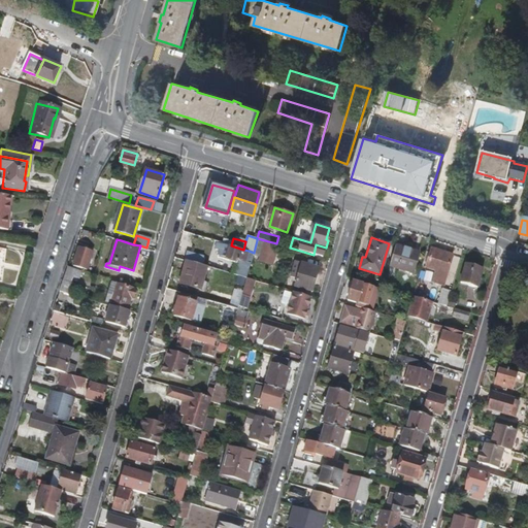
[(257,240),(254,253),(253,255),(260,257),(264,242),(257,240)]
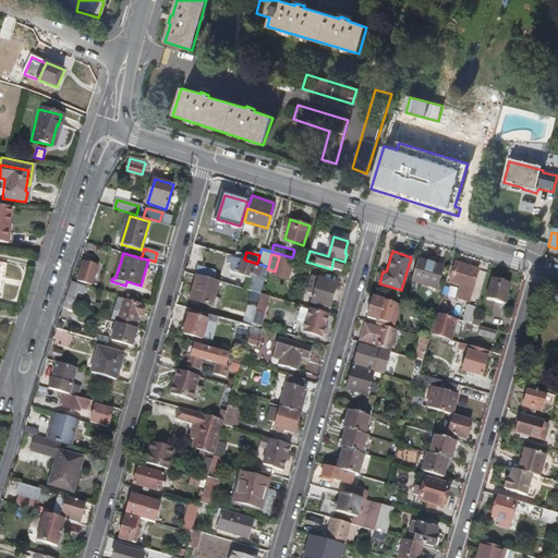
[(263,265),(257,264),(244,259),(234,256),(231,265),(237,267),(235,270),(240,271),(240,274),(251,277),(252,274),(254,275),(250,291),(252,291),(259,294),(265,278),(259,276),(263,265)]
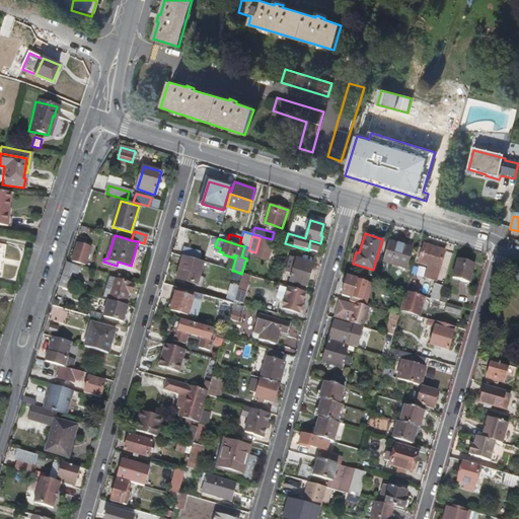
[(272,242),(260,238),(255,252),(254,256),(267,261),(272,242)]
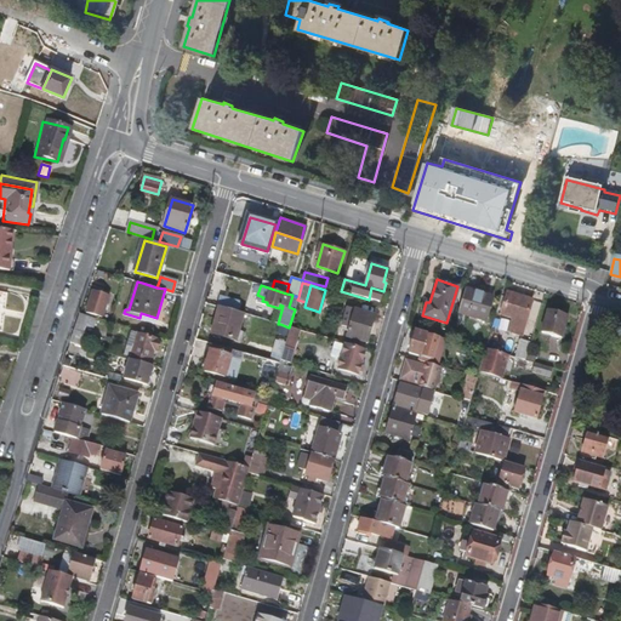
[(493,296),(465,288),(457,313),(485,320),(493,296)]
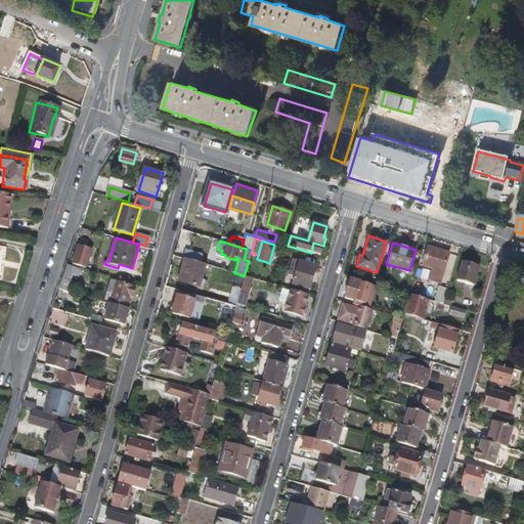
[(92,249),(79,245),(74,263),(87,267),(92,249)]
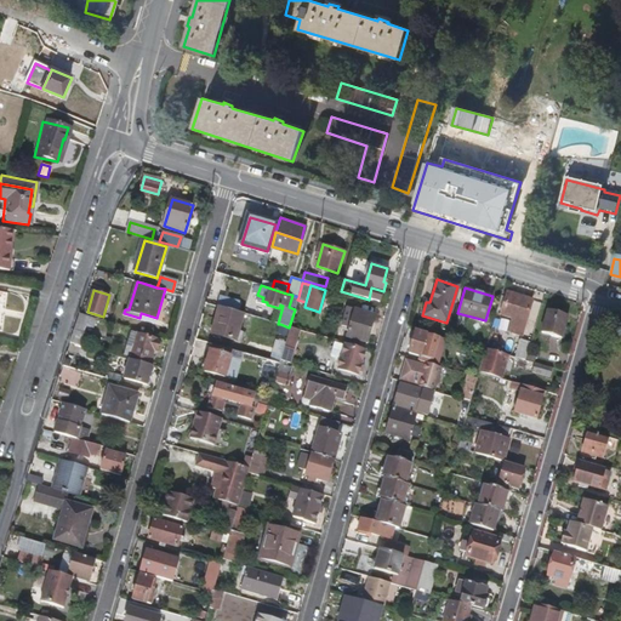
[(530,301),(507,294),(501,314),(510,318),(508,323),(522,328),(530,301)]
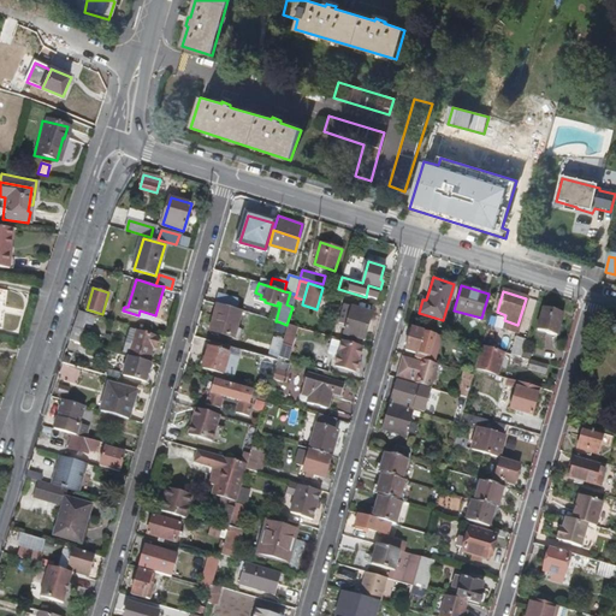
[(372,312),(351,306),(344,303),(338,321),(347,324),(344,333),(363,338),(372,312)]
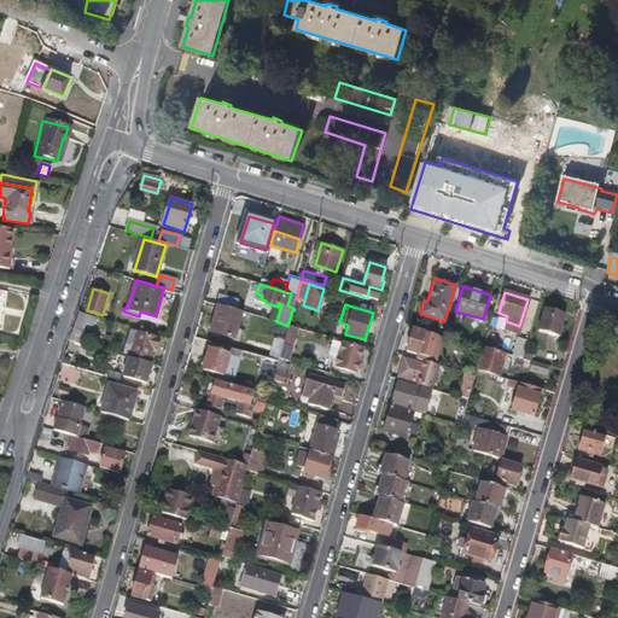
[(242,314),(219,307),(210,331),(234,338),(242,314)]
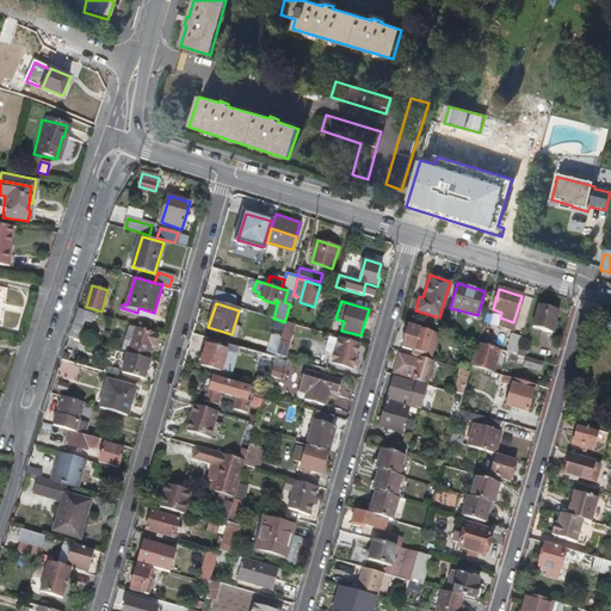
[(559,310),(538,304),(532,327),(553,333),(559,310)]
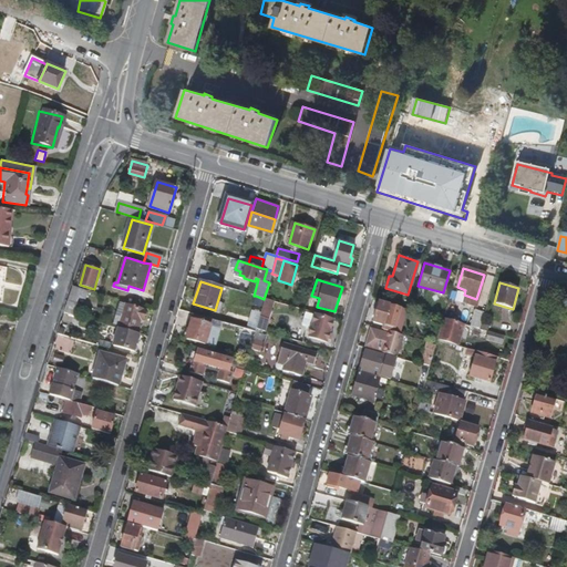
[(75,287),(71,286),(69,295),(79,298),(82,289),(75,287)]
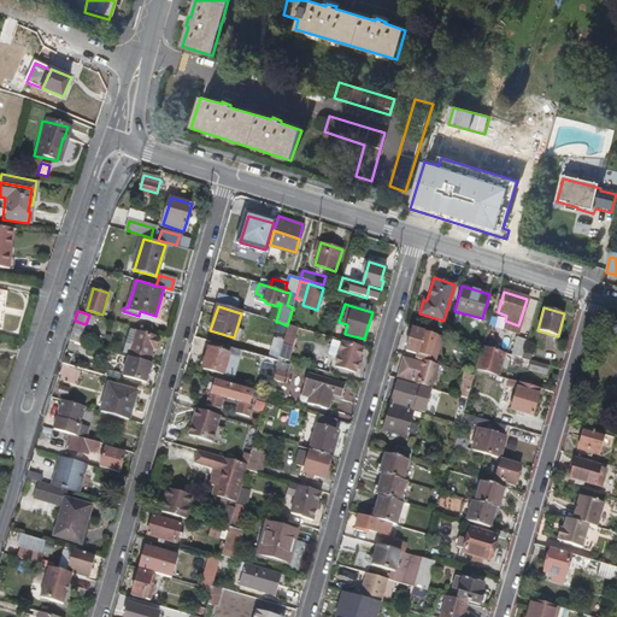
[(86,324),(75,321),(72,329),(83,331),(86,324)]
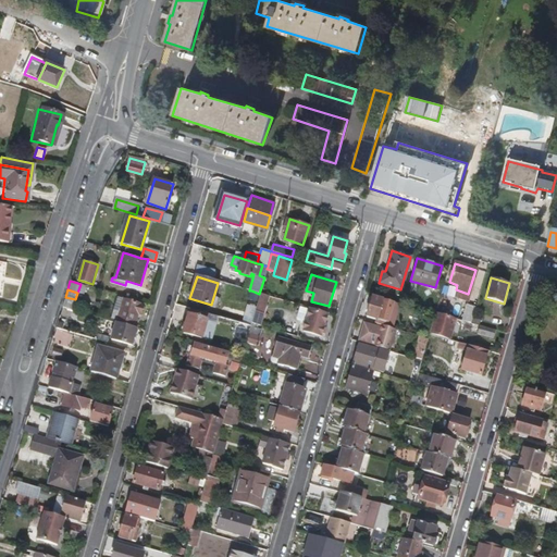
[(259,294),(251,291),(247,307),(255,309),(259,294)]
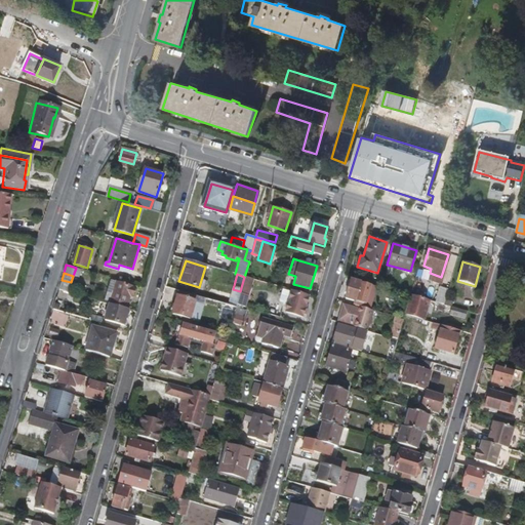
[(240,291),(237,305),(242,307),(244,307),(252,279),(244,277),(240,291)]
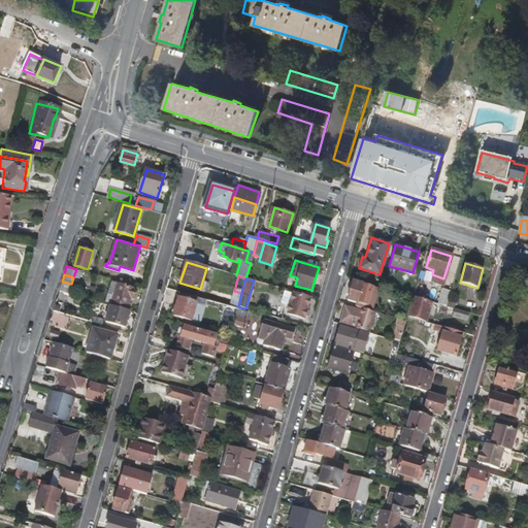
[(373,287),(353,281),(347,299),(368,305),(373,287)]
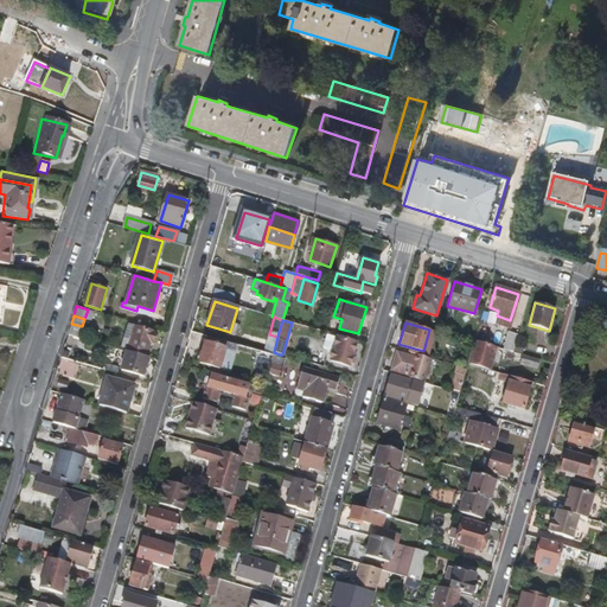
[(71,324),(68,333),(78,337),(82,326),(71,324)]
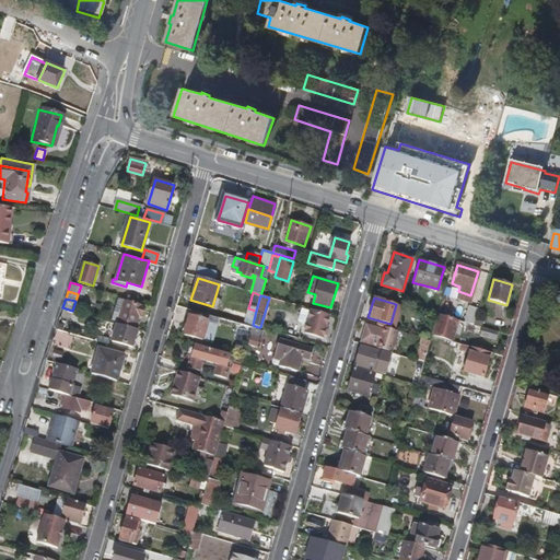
[(144,308),(126,302),(120,322),(136,326),(139,316),(142,317),(144,308)]
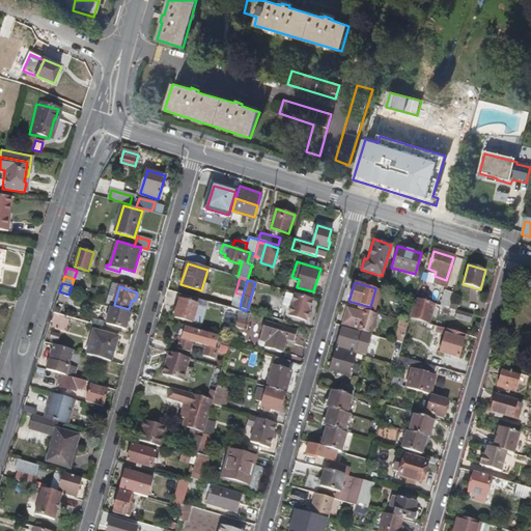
[(453,291),(444,289),(440,304),(448,307),(453,291)]
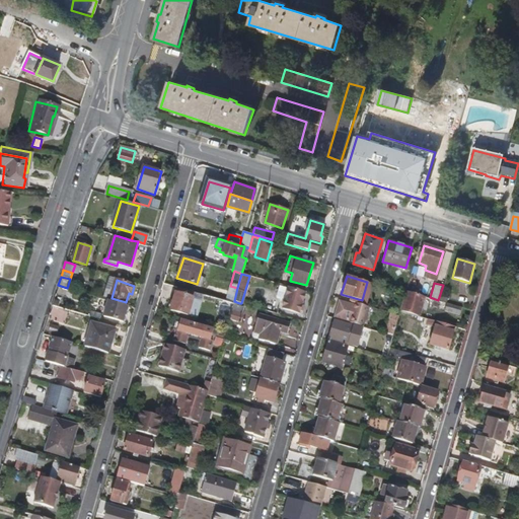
[(67,288),(58,285),(51,305),(61,308),(67,288)]
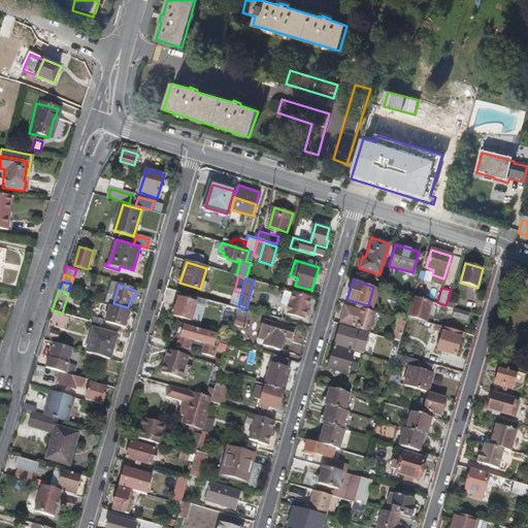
[(198,296),(179,291),(173,314),(192,320),(196,302),(198,296)]
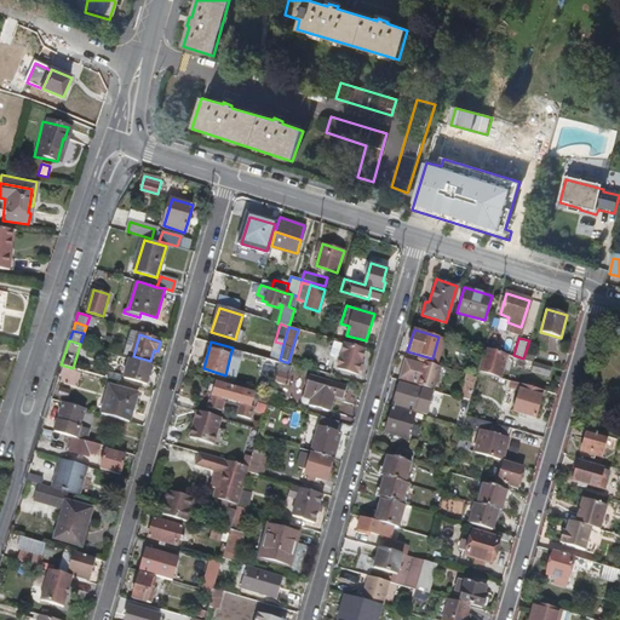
[(363,350),(333,342),(329,355),(340,357),(337,368),(356,373),(363,350)]
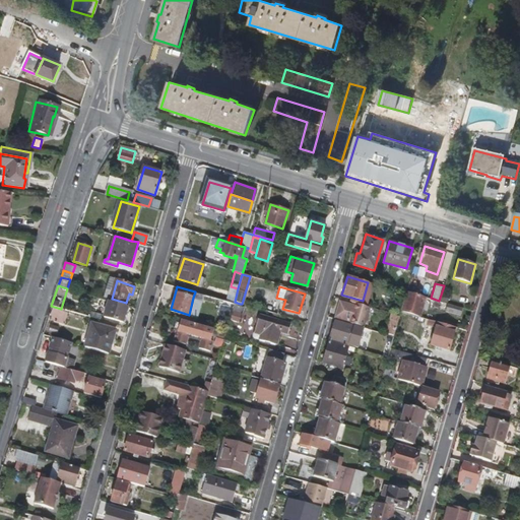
[(420,296),(406,290),(400,311),(414,315),(420,296)]
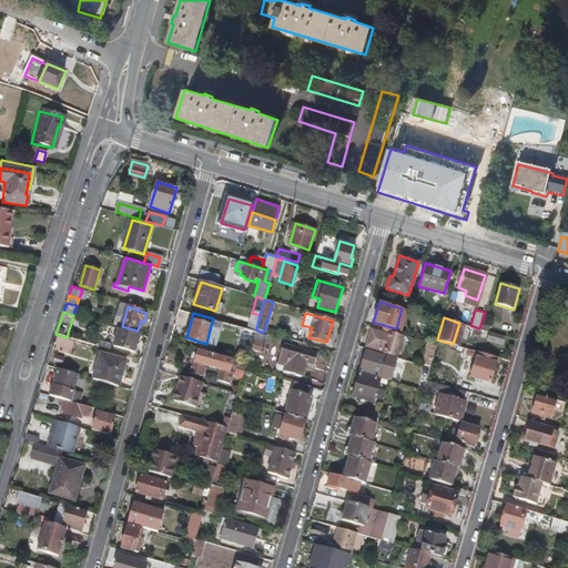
[(220,327),(211,325),(206,344),(214,346),(220,327)]
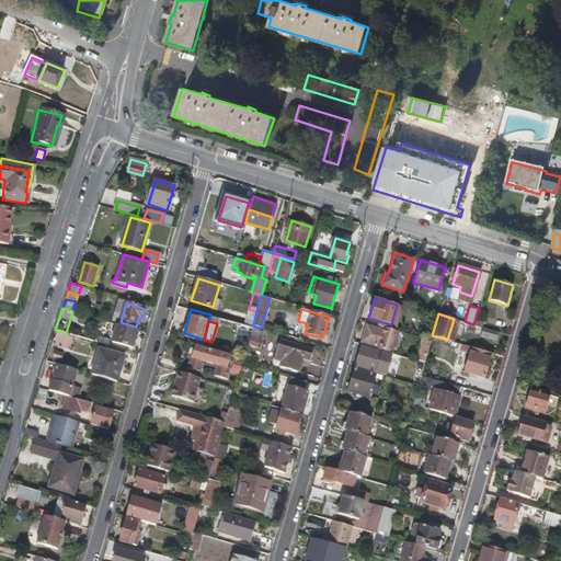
[(258,332),(259,328),(253,325),(252,327),(250,336),(251,338),(249,345),(260,350),(262,340),(259,339),(260,333),(258,332)]
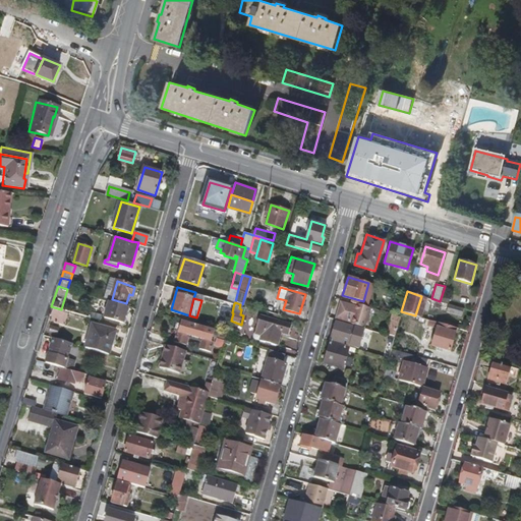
[(355,306),(341,302),(338,315),(351,320),(355,306)]
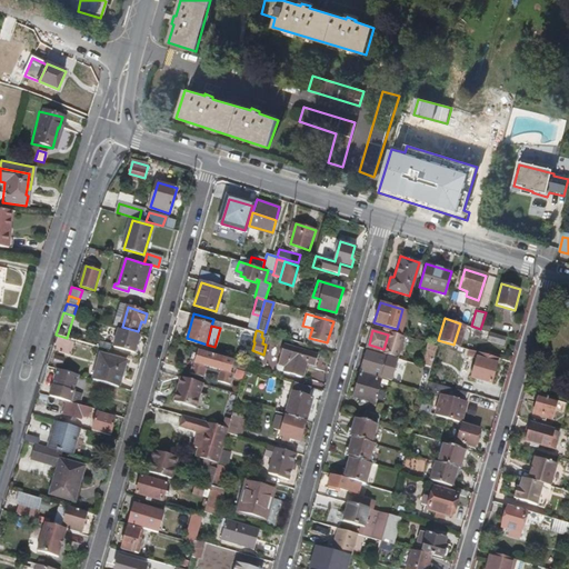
[(507,337),(489,331),(487,340),(505,346),(507,337)]
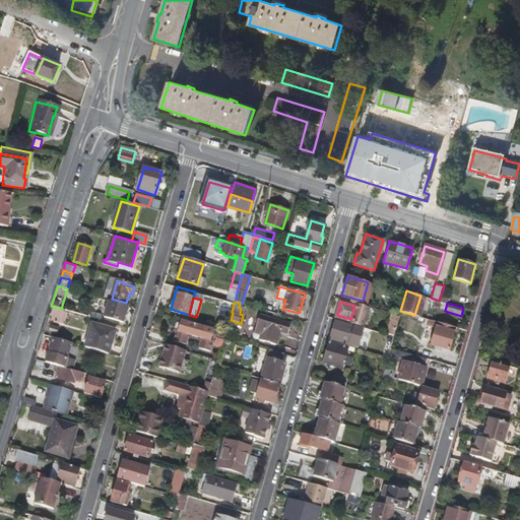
[(127,309),(109,304),(105,318),(124,323),(127,309)]
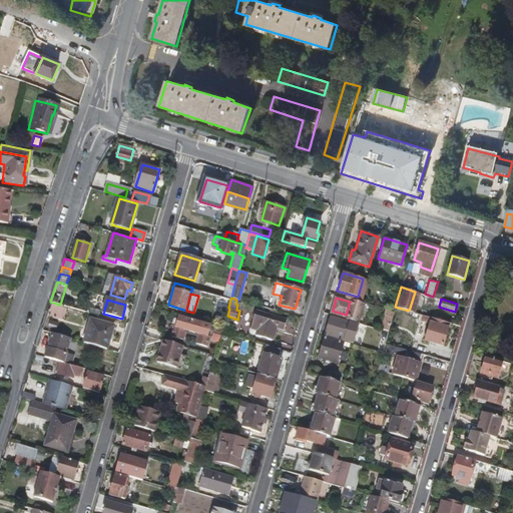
[(275,303),(265,300),(263,307),(273,310),(275,303)]
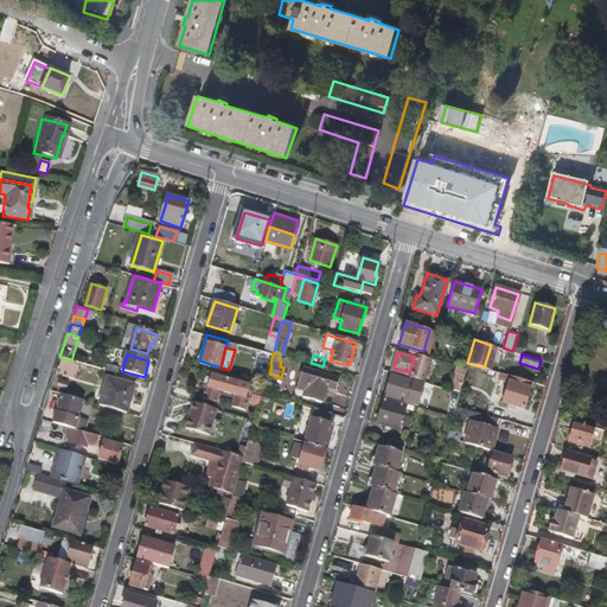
[(286,368),(283,379),(293,382),(295,370),(286,368)]
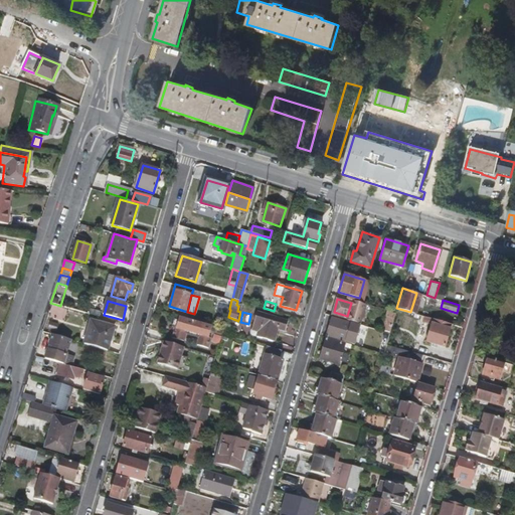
[(287,321),(256,312),(250,334),(251,336),(274,343),(277,329),(285,331),(287,321)]
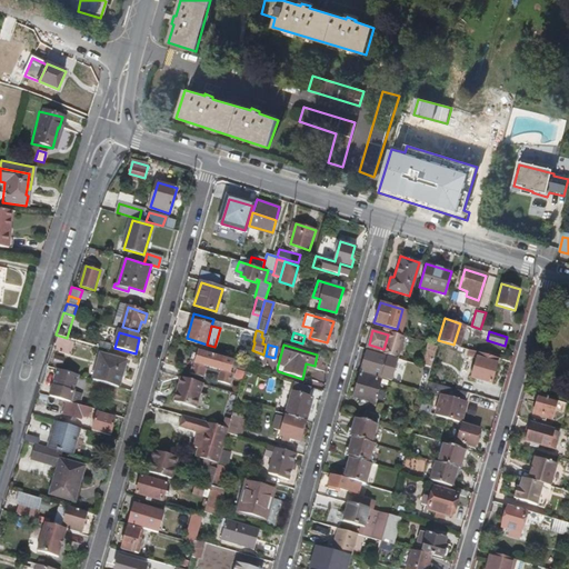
[(496,357),(469,349),(467,356),(473,357),(469,377),(488,382),(496,357)]
